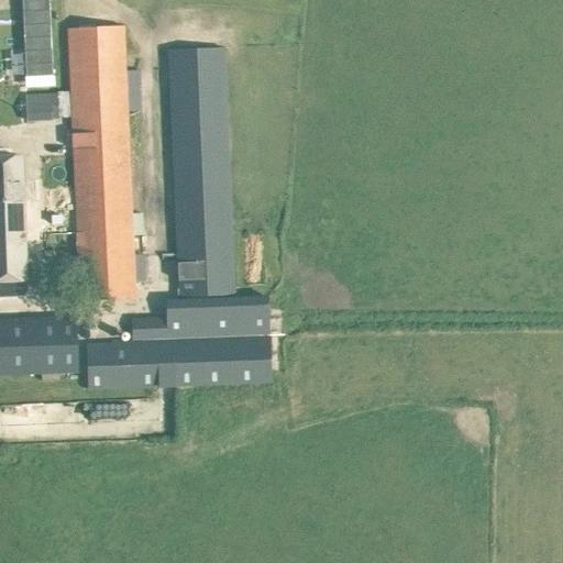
[(67,29),(79,301),(134,299),(134,280),(143,280),(143,255),(133,256),(132,234),(141,234),(140,220),(131,220),(127,111),(141,111),(138,69),(124,70),(123,26),(67,29)]
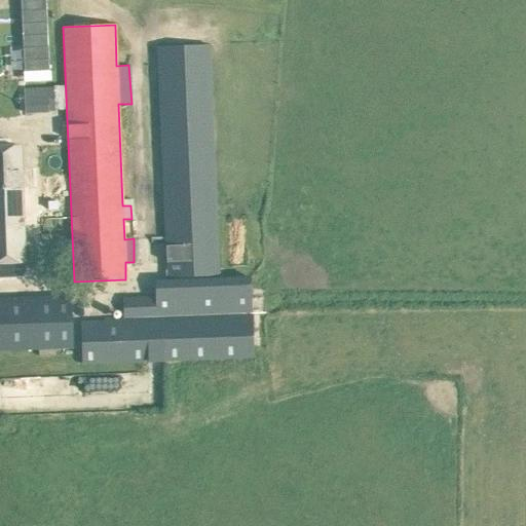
[(166,277),(219,275),(209,45),(157,48),(166,277)]
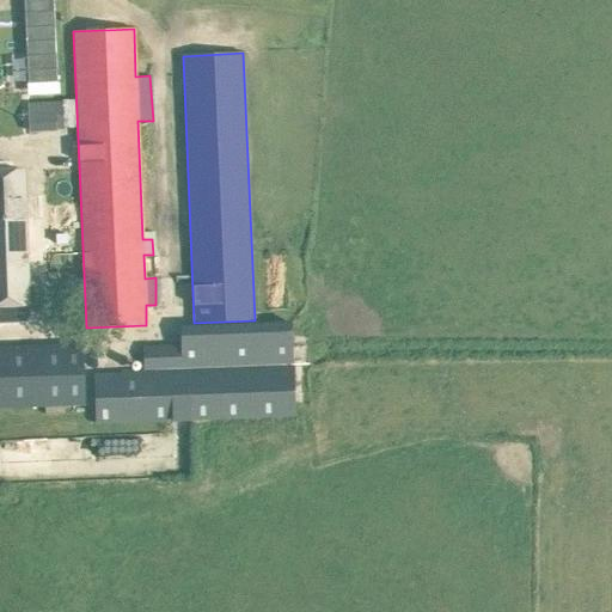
[(56,130),(55,103),(28,104),(28,132),(56,130)]
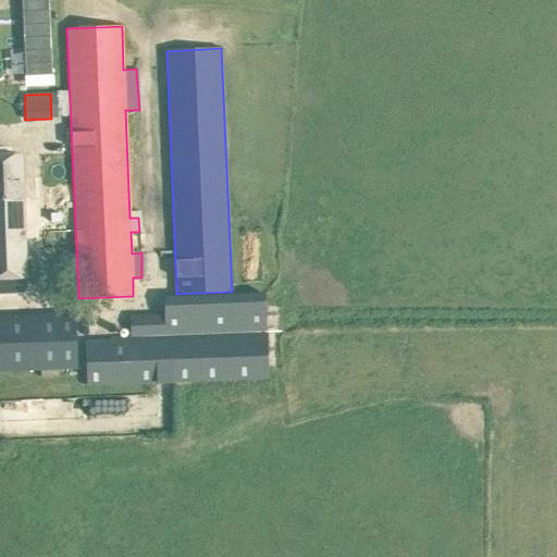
[(21,156),(0,156),(0,292),(22,292),(21,279),(25,279),(21,156)]
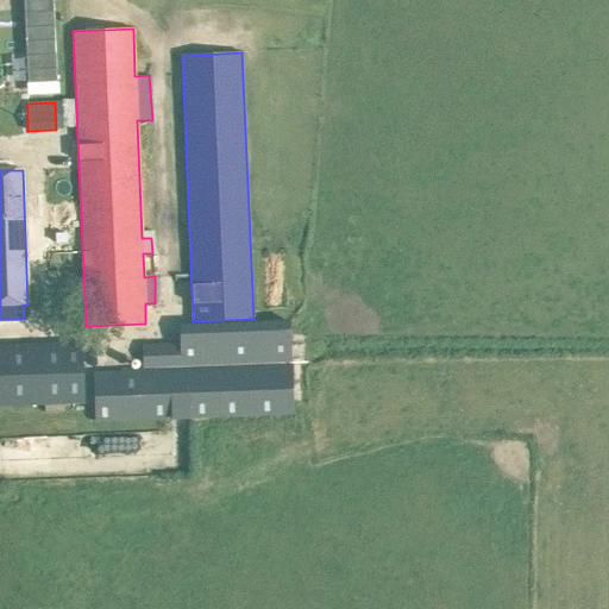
[(293,419),(292,370),(289,330),(177,334),(179,356),(143,357),(143,372),(93,372),(95,421),(293,419)]
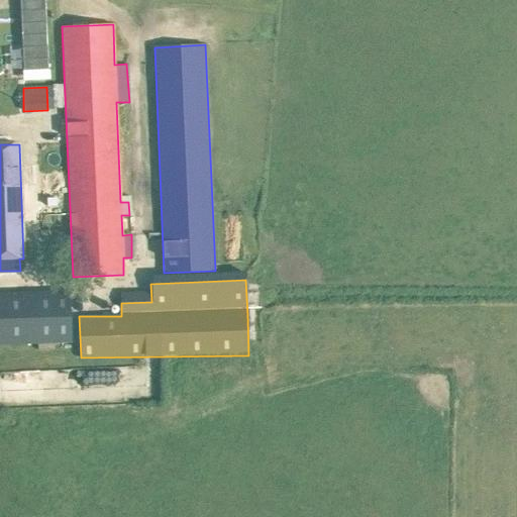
[(55,342),(71,342),(69,291),(0,293),(0,344),(37,343),(38,350),(55,349),(55,342)]
